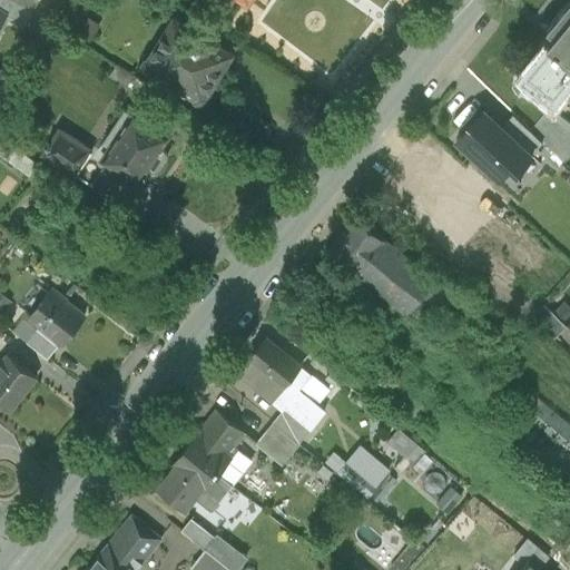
[(569,1),(549,27),(554,32),(521,74),(556,102),(569,85),(569,1)]
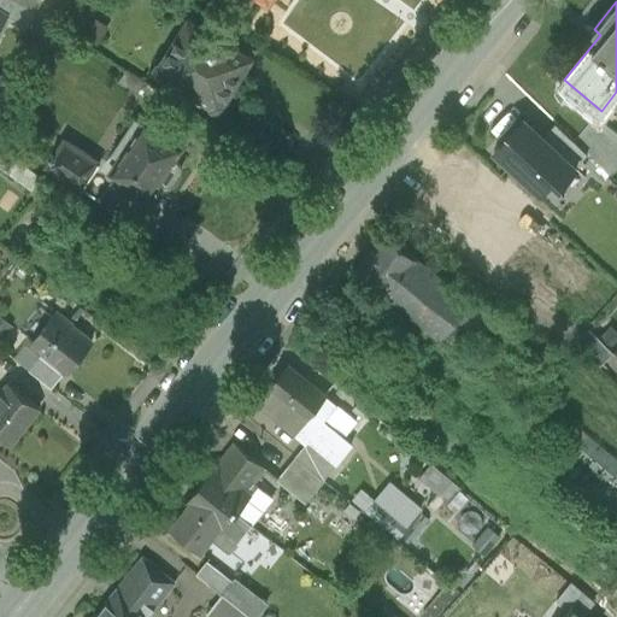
[(215,36),(189,21),(164,62),(157,63),(153,69),(154,75),(160,78),(166,77),(210,104),(211,110),(217,113),(223,112),(227,106),(225,99),(251,58),(225,42),(224,39),(218,35),(215,36)]
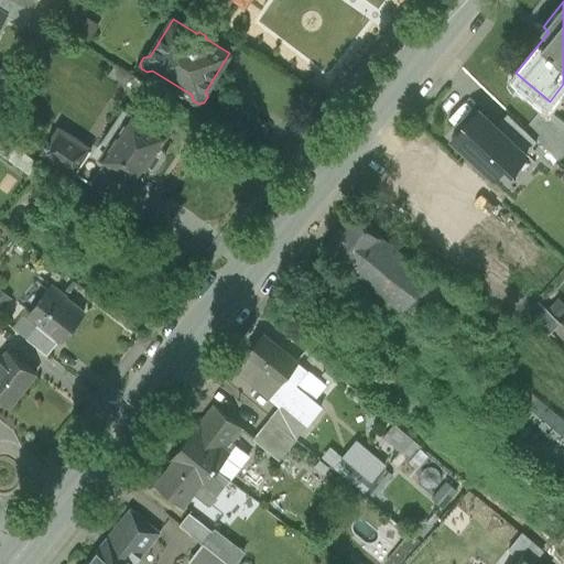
[(563,154),(563,123),(544,107),(525,129),(557,160),(563,154)]
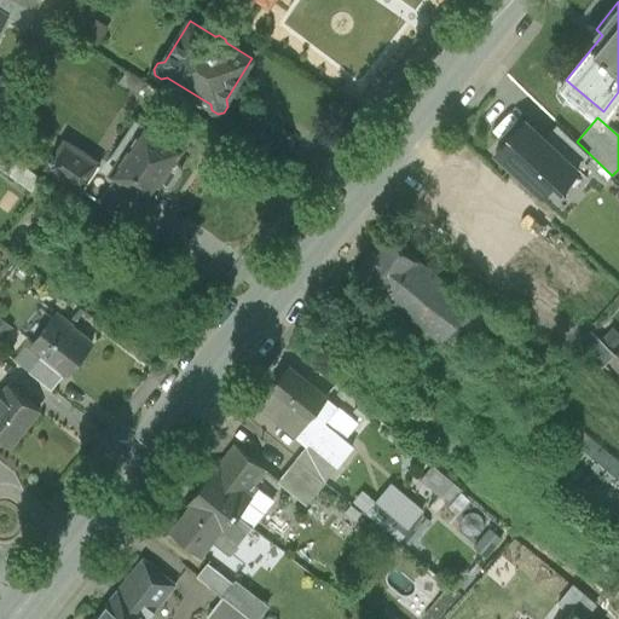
[(133,127),(113,156),(120,161),(111,173),(117,177),(149,198),(157,186),(161,186),(163,187),(167,186),(169,186),(172,185),(174,183),(178,179),(179,177),(179,173),(180,171),(179,167),(179,166),(178,162),(175,160),(184,148),(146,121),(139,132),(133,127)]
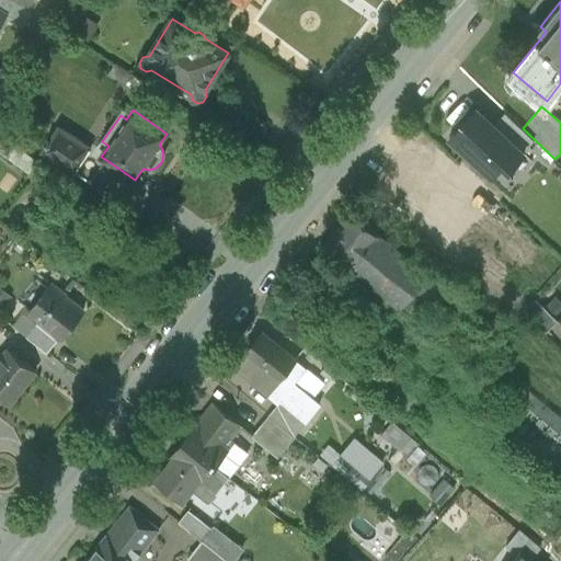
[(484,129),(471,117),(470,119),(468,119),(466,119),(464,121),(462,122),(460,123),(459,126),(459,127),(460,130),(458,133),(460,135),(448,149),(462,161),(451,174),(468,189),(480,175),(493,185),(511,164),(506,161),(514,153),(504,146),(508,140),(502,135),(502,134),(490,123),(484,129)]
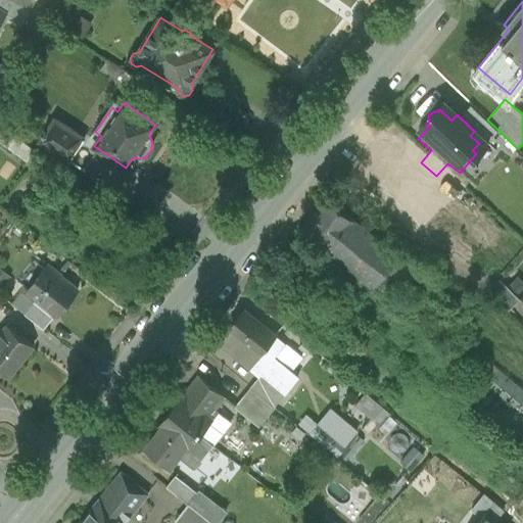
[(81,137),(55,120),(40,141),(65,159),(81,137)]
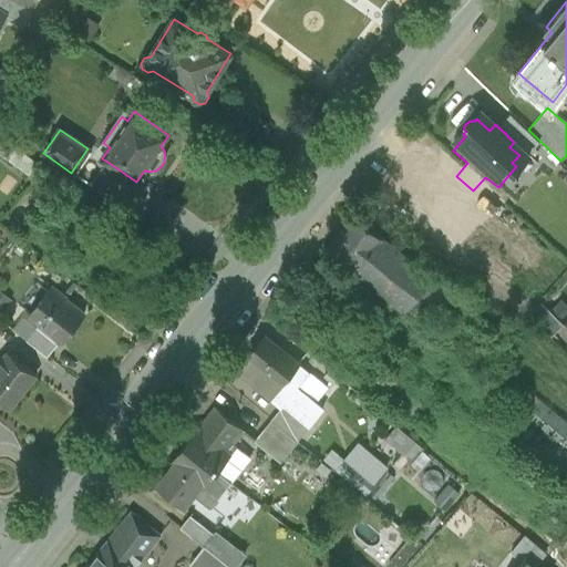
[(102,158),(88,148),(71,173),(91,186),(107,162),(102,158)]
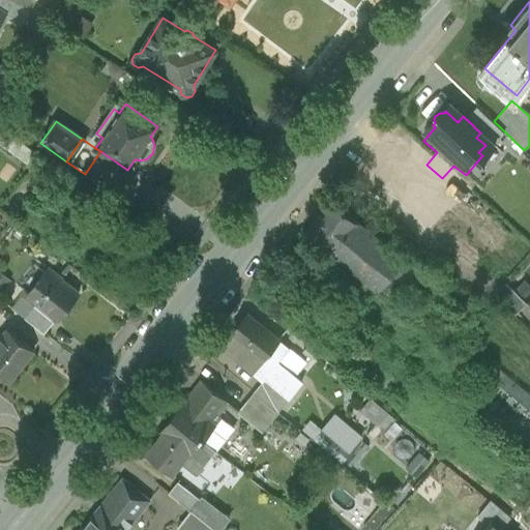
[(359,223),(331,200),(305,232),(333,255),(359,223)]
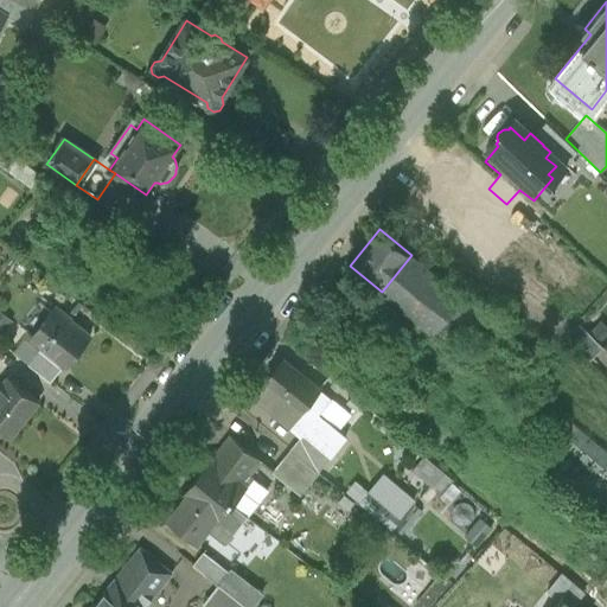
[(478,308),(411,255),(382,292),(434,334),(439,328),(453,340),(478,308)]
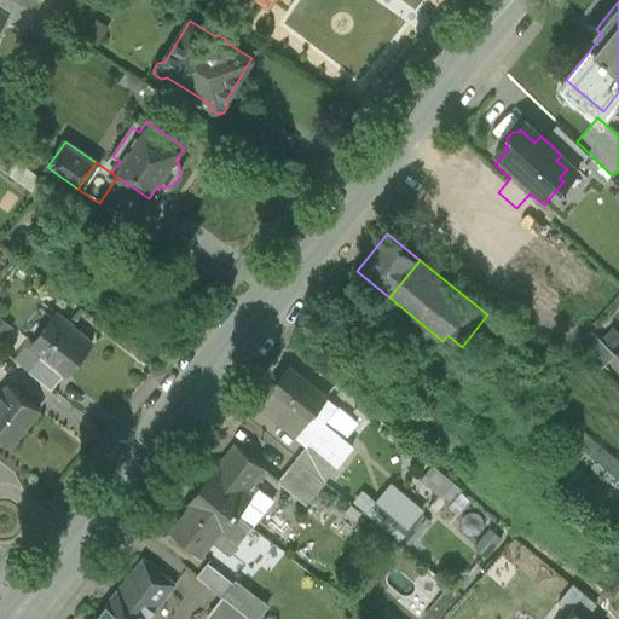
[(73,328),(56,314),(32,345),(68,375),(70,372),(81,360),(80,359),(92,345),(71,329),(73,328)]
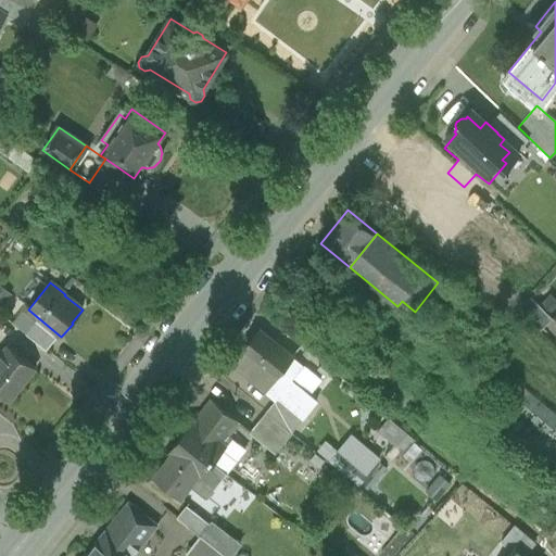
[(337,293),(303,332),(316,343),(350,304),(337,293)]
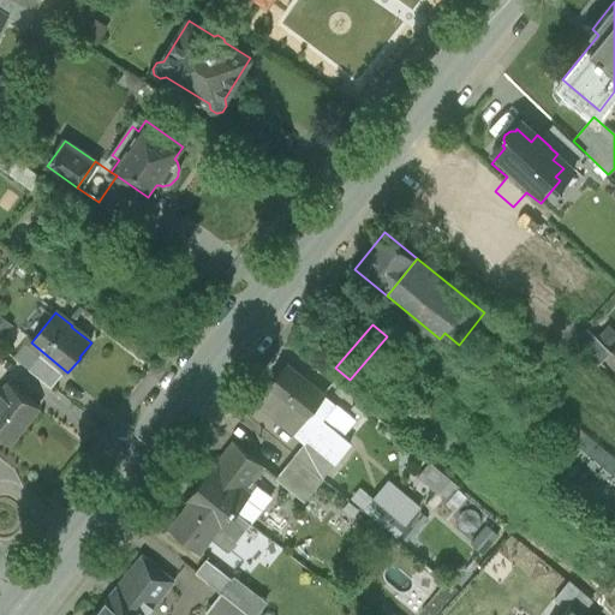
[(609,351),(585,326),(572,338),(596,363),(609,351)]
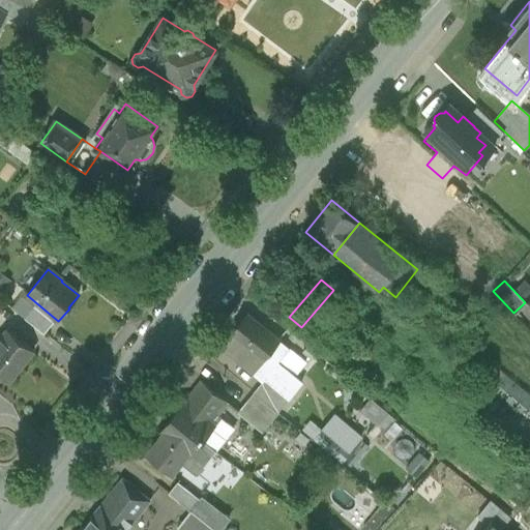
[(53,323),(34,307),(25,319),(43,334),(53,323)]
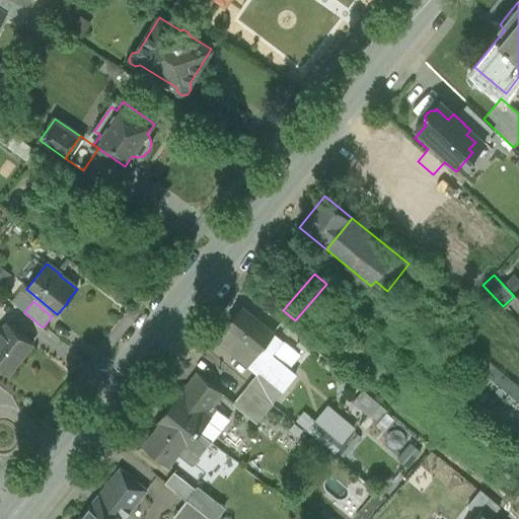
[(274,332),(242,306),(215,340),(256,373),(260,370),(284,389),(295,375),(269,353),(272,350),(275,352),(284,341),(274,332)]
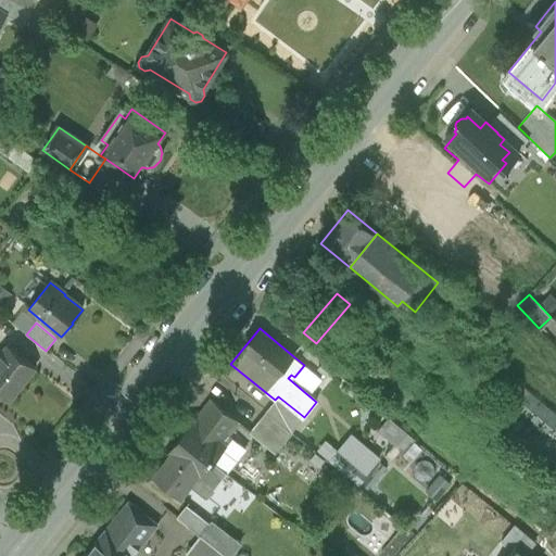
[(8,346),(0,355),(0,393),(9,401),(35,368),(8,346)]
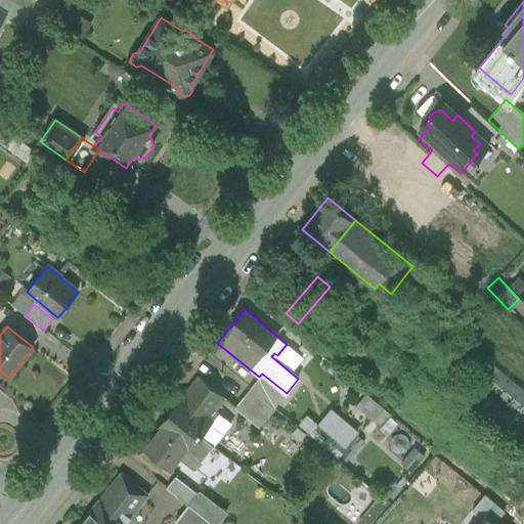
[(523,389),(488,360),(457,397),(523,453),(523,389)]
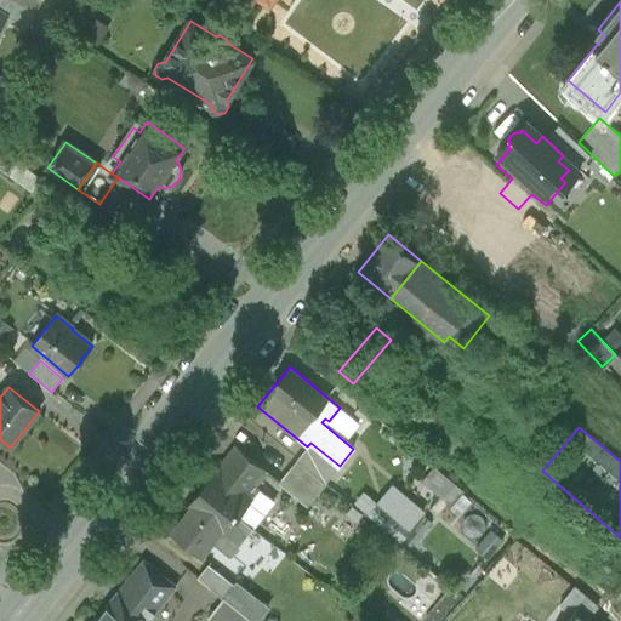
[(340,466),(311,443),(307,446),(296,460),(297,461),(325,483),(340,466)]
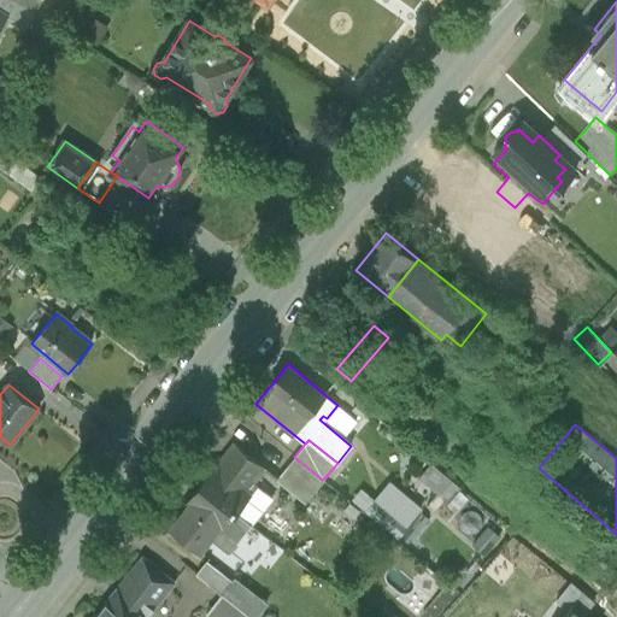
[(268,470),(234,444),(201,485),(235,512),(250,493),(247,491),(264,470),(266,472),(268,470)]
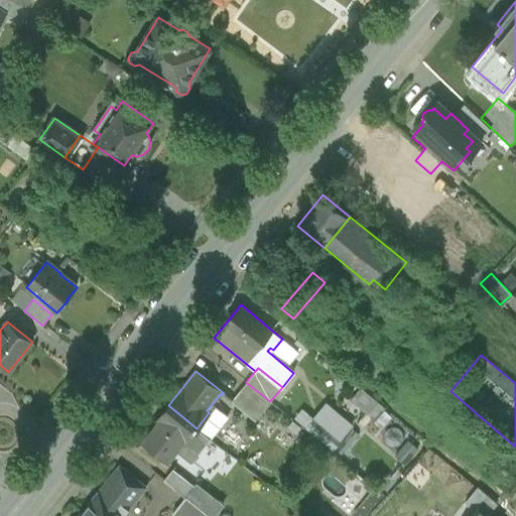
[(270,401),(247,383),(232,400),(229,398),(228,399),(255,420),(270,402),(270,401)]
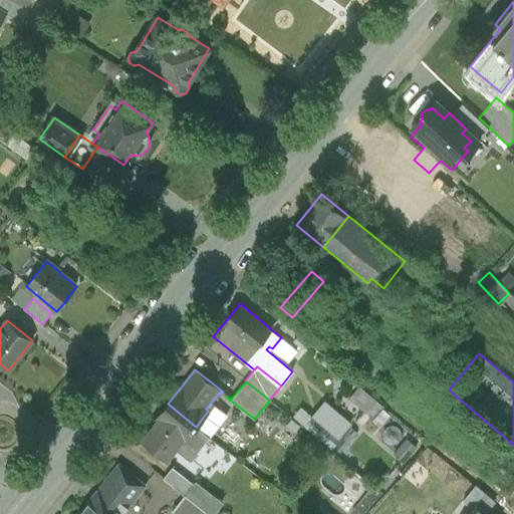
[(359,388),(349,400),(374,421),(384,409),(359,388)]
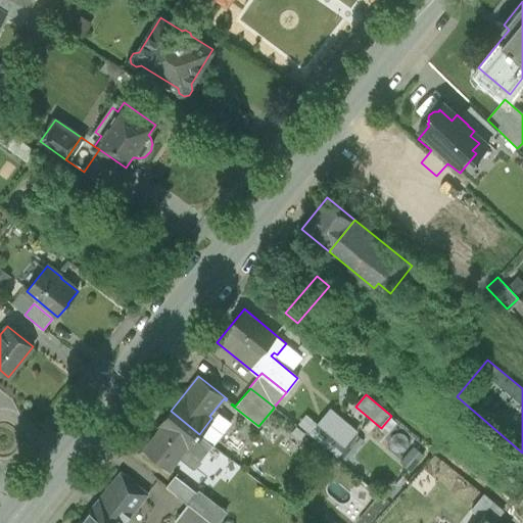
[(339,442),(350,429),(320,401),(308,415),(339,442)]
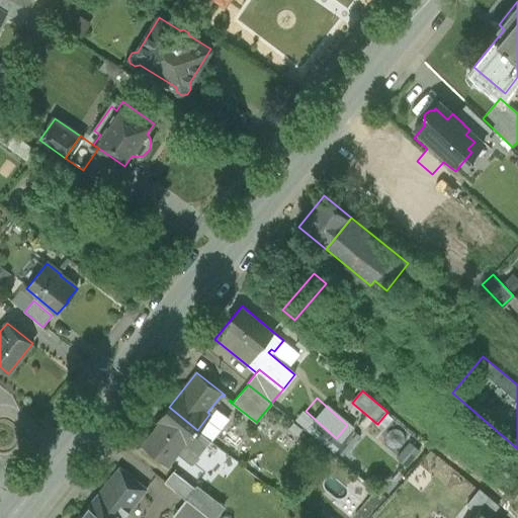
[(197,430),(169,407),(153,426),(156,429),(145,443),(166,461),(174,451),(191,463),(210,440),(197,430)]
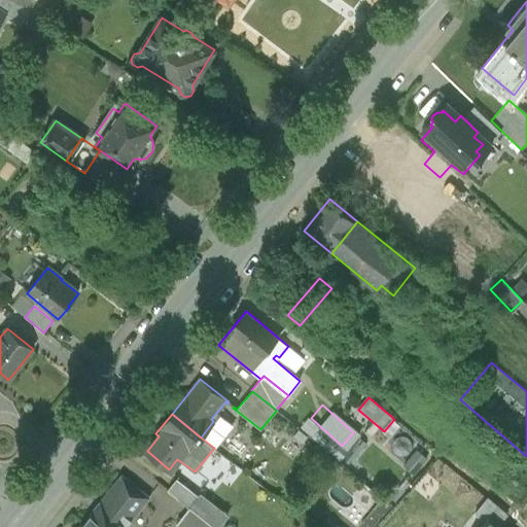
[(321,429),(313,438),(343,463),(351,453),(321,429)]
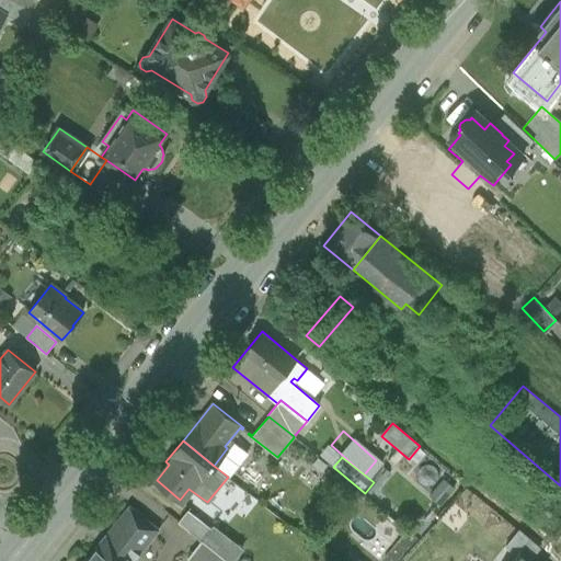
[(129,507),(90,556),(96,560),(129,560),(156,529),(129,507)]
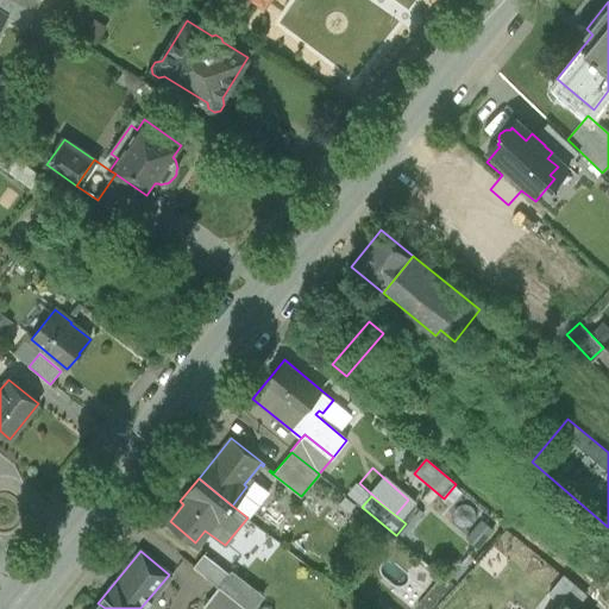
[(228,573),(202,553),(193,566),(218,586),(219,585),(228,573)]
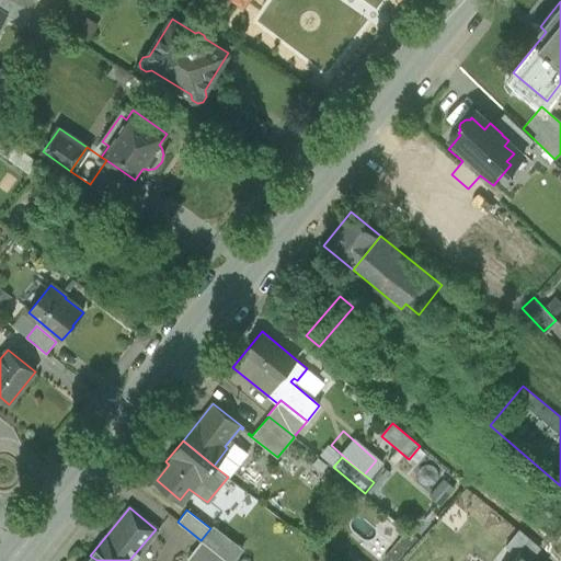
[(210,528),(202,539),(227,560),(237,560),(245,550),(214,524),(210,528)]
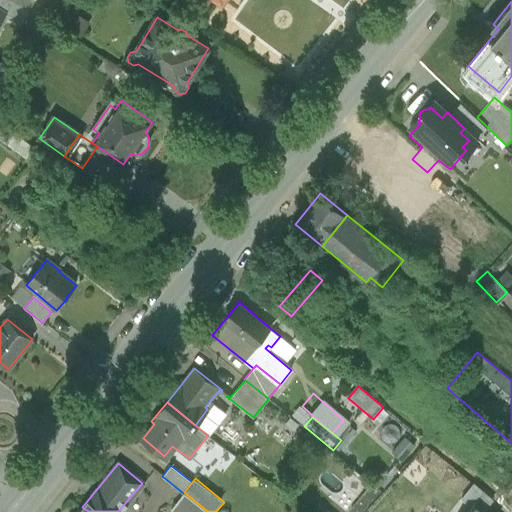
[(207,511),(183,493),(171,509),(174,511),(207,511)]
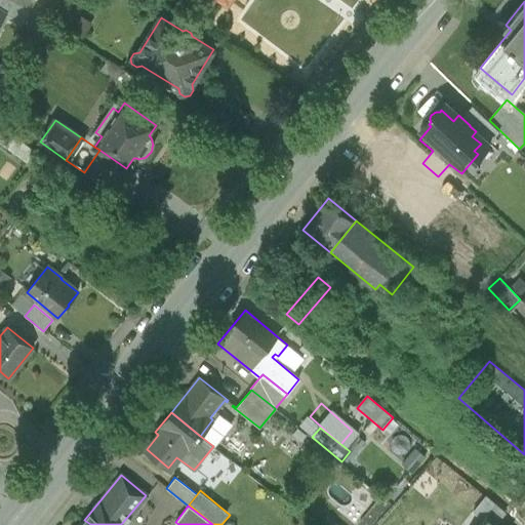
[(496,524),(486,516),(478,524),(496,524)]
